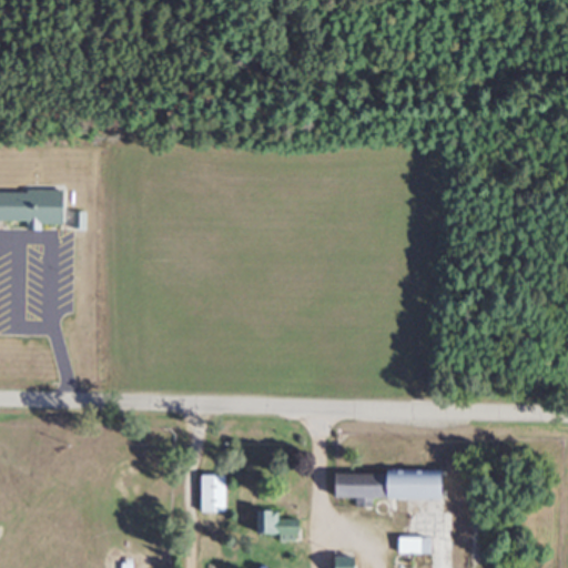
[(335,472),(335,497),(445,497),(445,472),(335,472)]
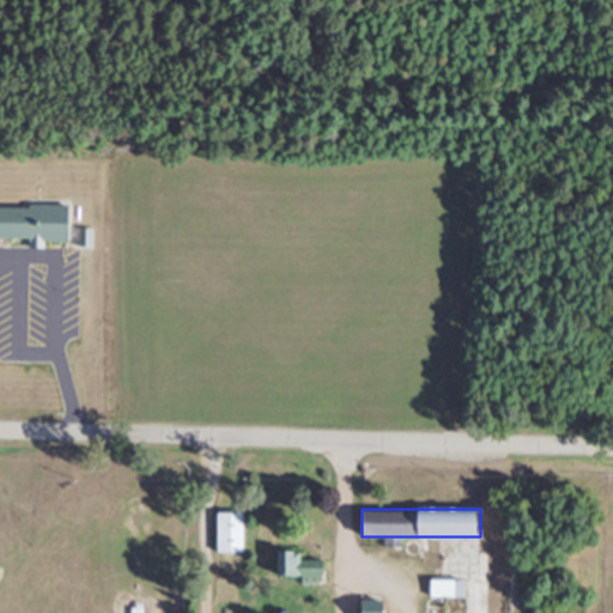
[(214,513),(214,552),(243,552),(243,513),(214,513)]
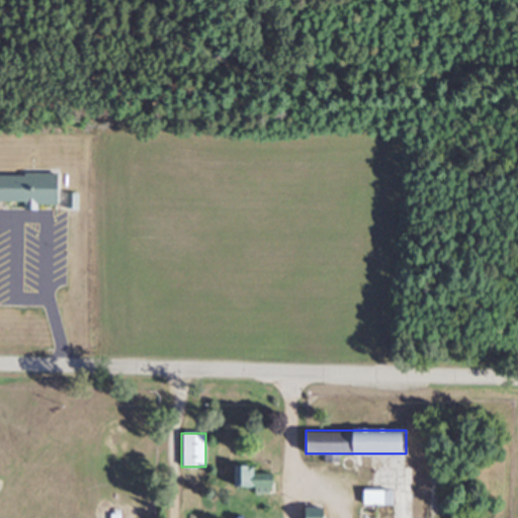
[(254,472),(254,464),(234,464),(234,489),(272,489),(272,472),(254,472)]
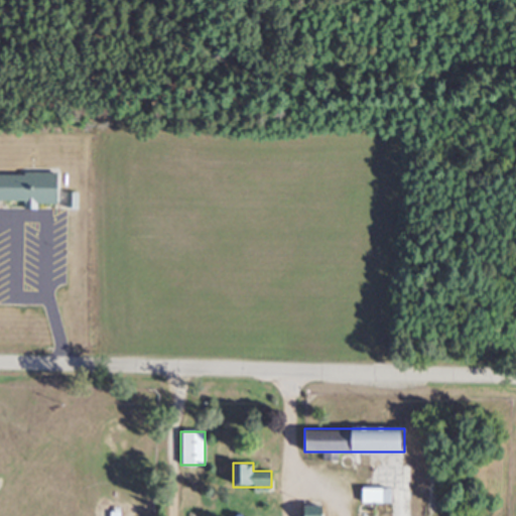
[(361,501),(391,501),(391,488),(361,488),(361,501)]
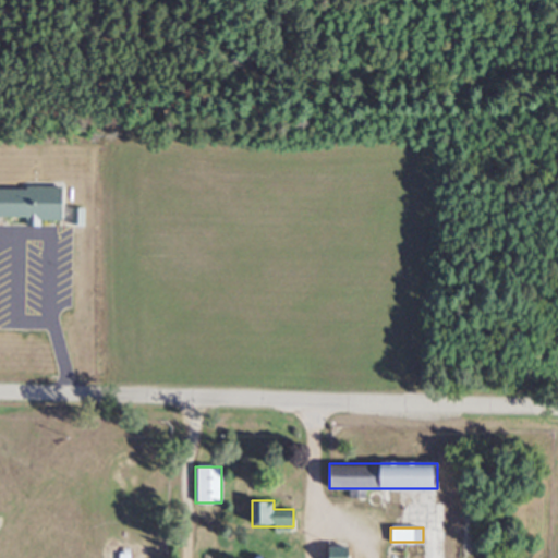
[(327,546),(327,557),(349,557),(350,546),(327,546)]
